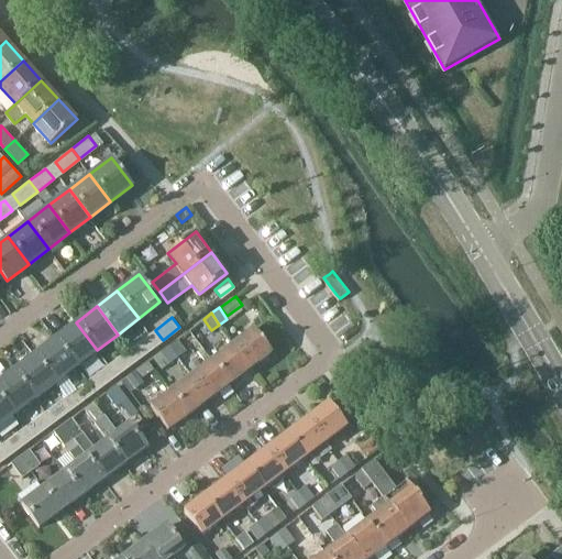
[(76,365),(97,350),(76,322),(55,338),(76,365)]
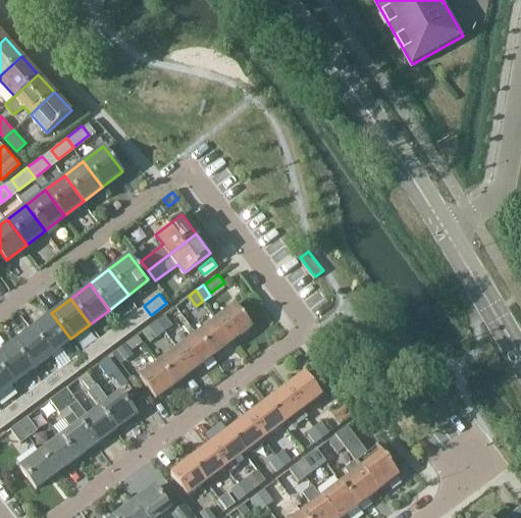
[(231,340),(251,325),(235,304),(215,318),(231,340)]
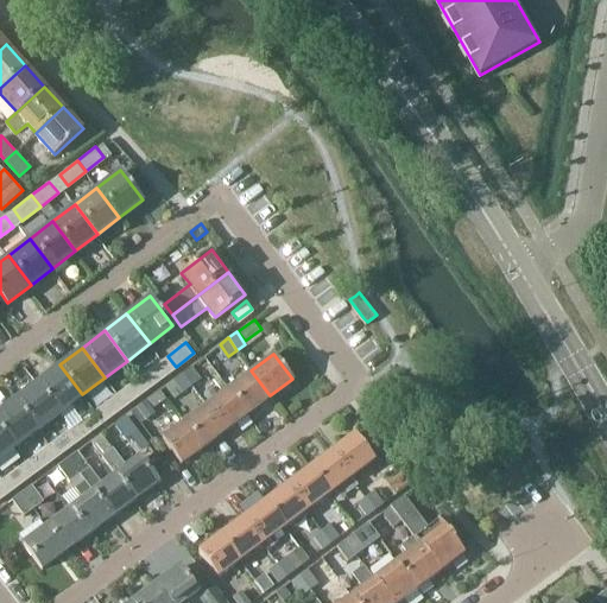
[(149,386),(166,373),(158,362),(140,375),(149,386)]
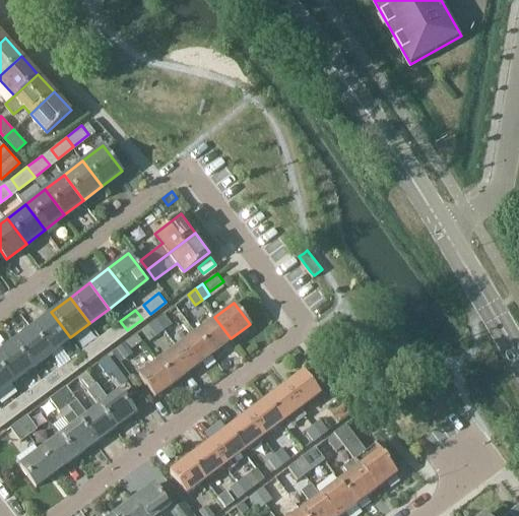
[(52,351),(70,337),(51,312),(31,326),(52,351)]
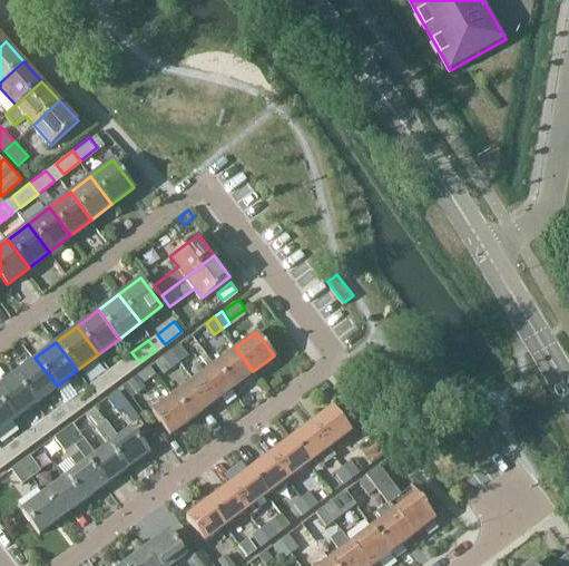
[(180,360),(188,354),(179,343),(172,349),(180,360)]
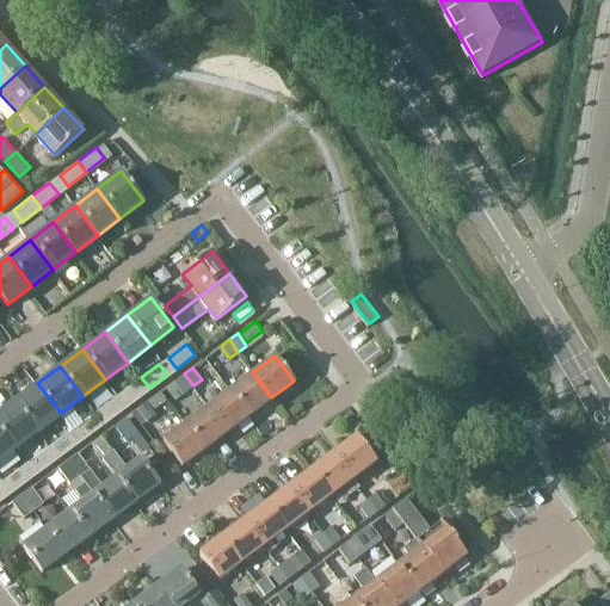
[(250,414),(271,397),(252,372),(230,389),(250,414)]
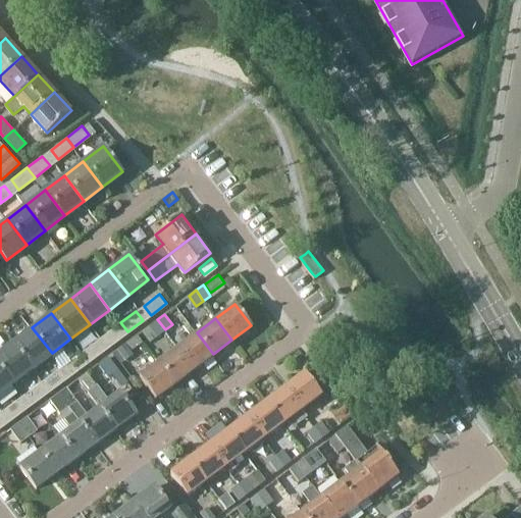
[(151,340),(165,329),(157,319),(143,330),(151,340)]
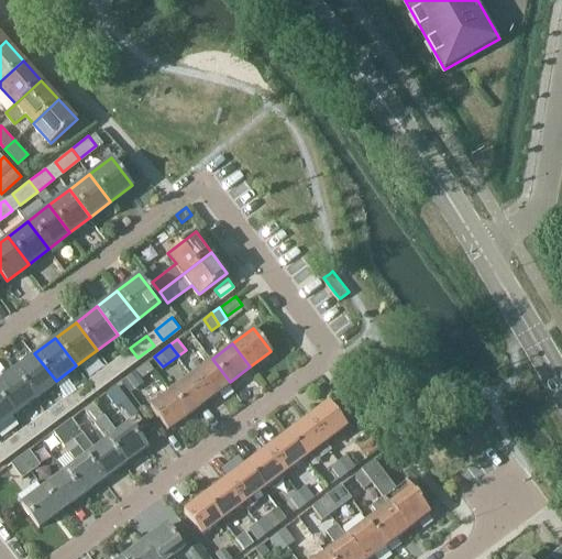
[(121,371),(138,358),(130,348),(113,361),(121,371)]
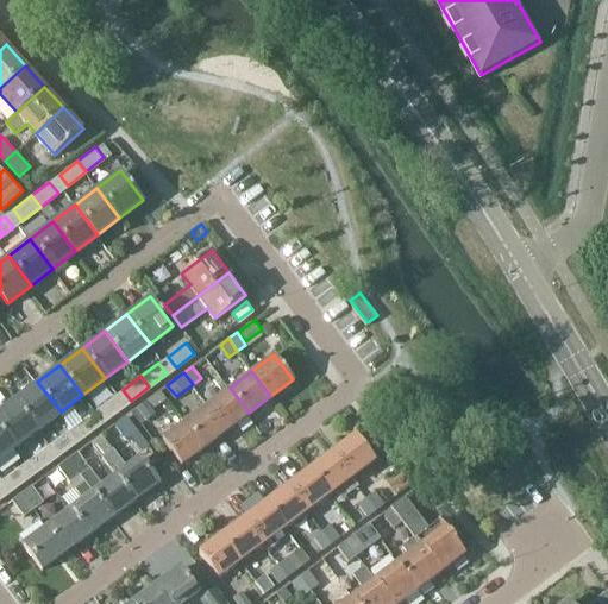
[(38,429),(61,411),(37,382),(16,398),(38,429)]
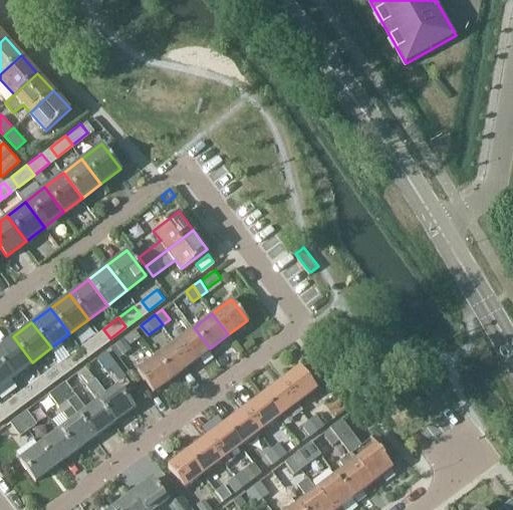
[(192,362),(210,348),(194,327),(176,341),(192,362)]
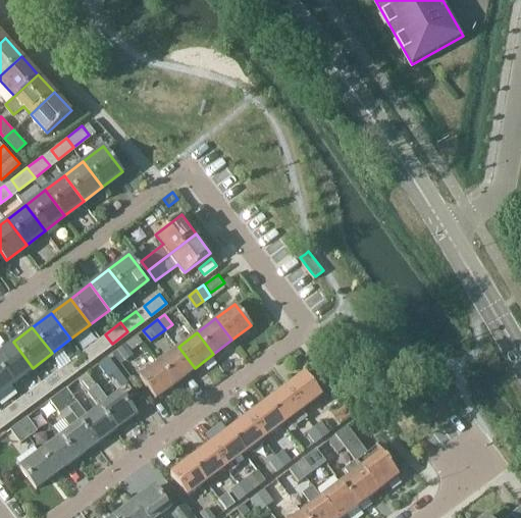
[(121,362),(126,358),(134,353),(132,350),(143,341),(138,333),(114,351),(121,362)]
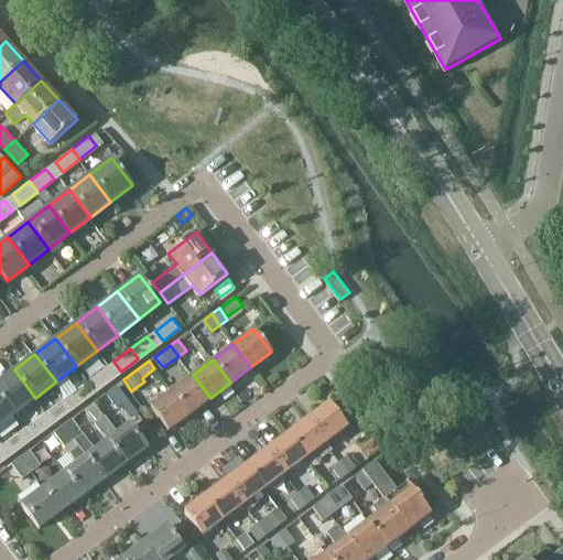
[(96,390),(114,377),(106,367),(89,380),(96,390)]
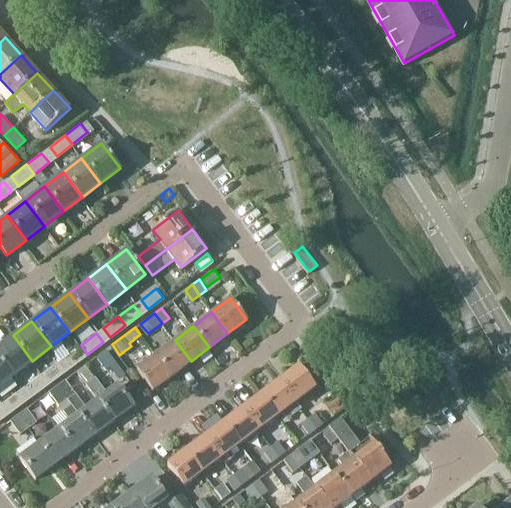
[(0,357),(13,375),(32,361),(13,335),(0,345),(0,357)]
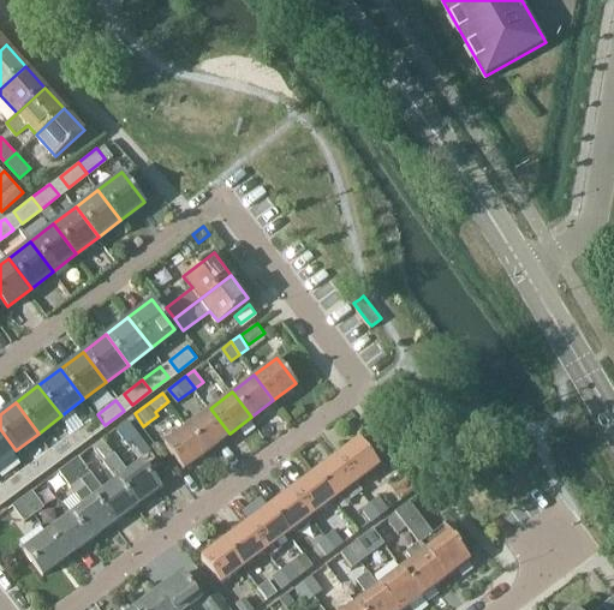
[(207,450),(230,434),(210,408),(188,424),(207,450)]
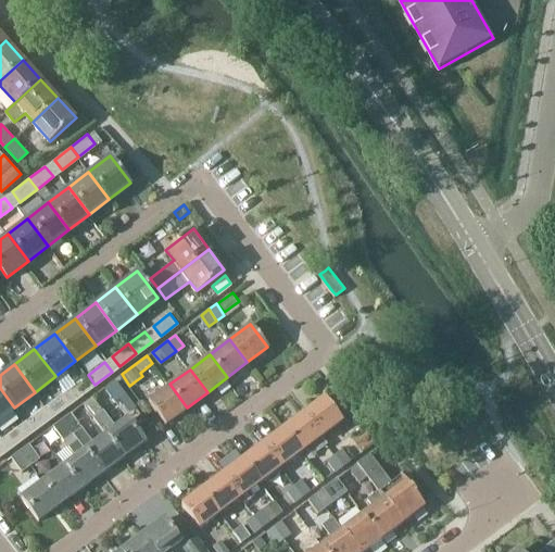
[(78,397),(95,385),(88,375),(71,387),(78,397)]
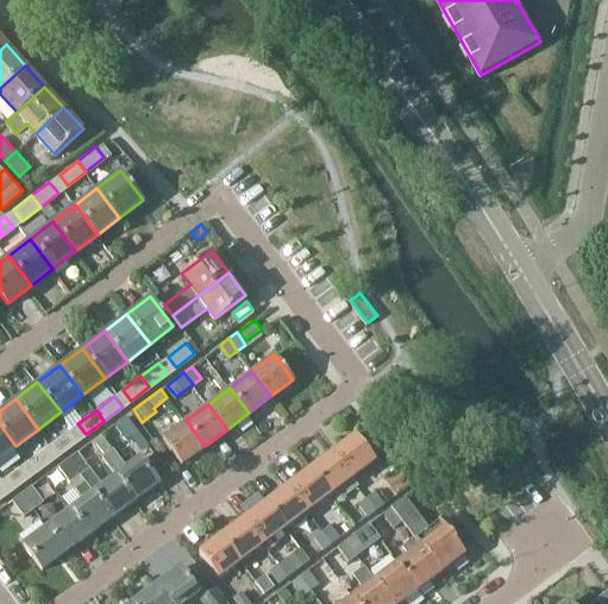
[(116,423),(126,438),(138,429),(126,414),(116,423)]
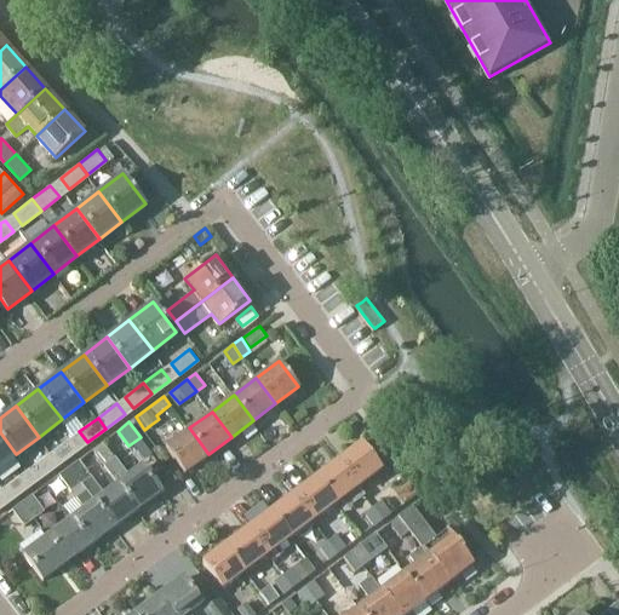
[(185,471),(208,454),(189,427),(166,446),(185,471)]
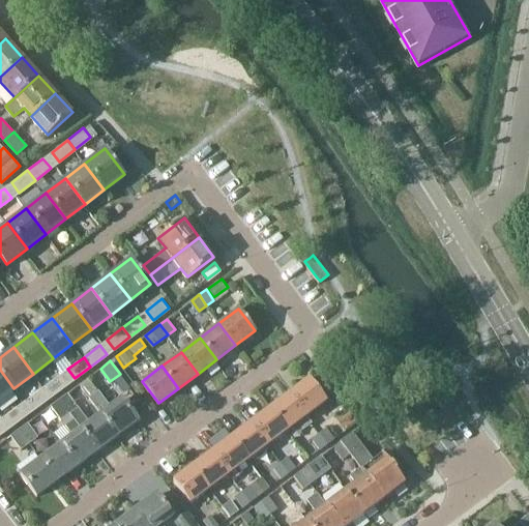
[(0,399),(13,388),(0,370),(0,399)]
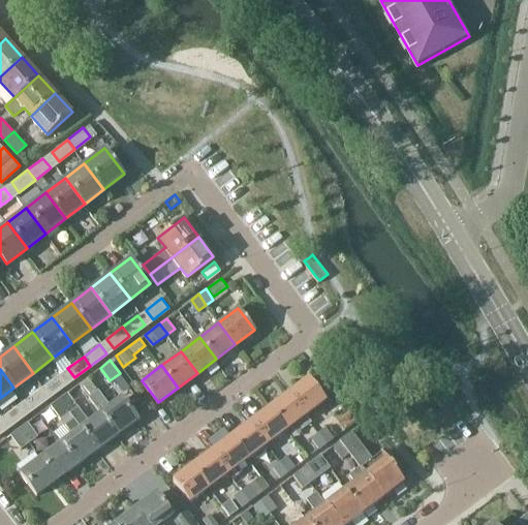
[(318,370),(309,377),(324,399),(334,392),(318,370)]
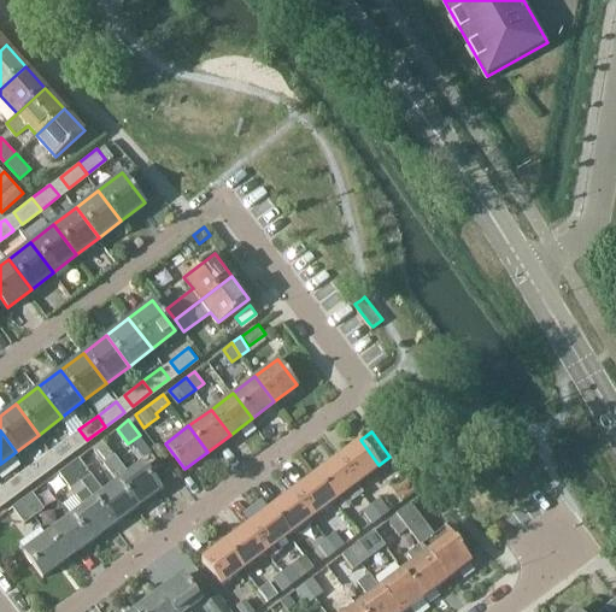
[(59,460),(77,447),(69,436),(51,449),(59,460)]
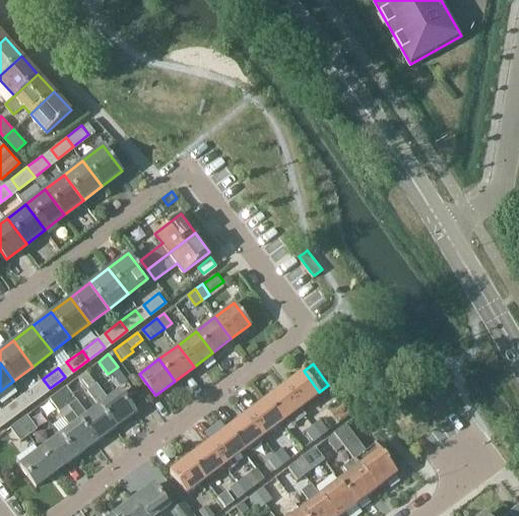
[(108,397),(96,383),(86,370),(78,377),(87,389),(99,404),(115,426),(135,410),(119,389),(108,397)]
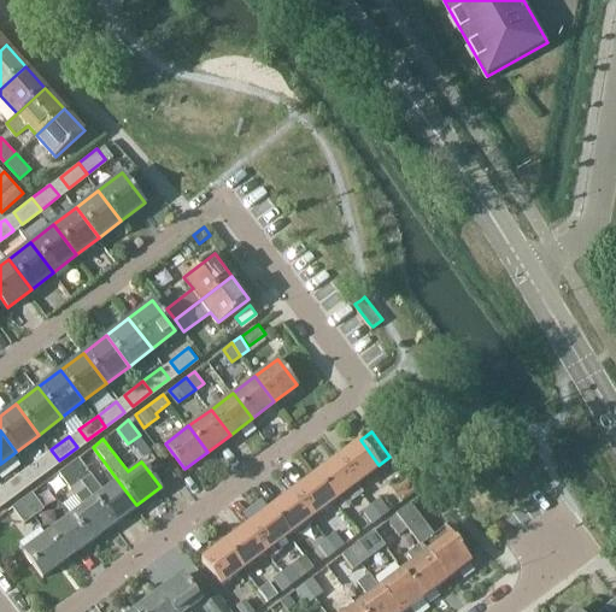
[(356,482),(379,465),(361,440),(359,439),(336,457),(356,482)]
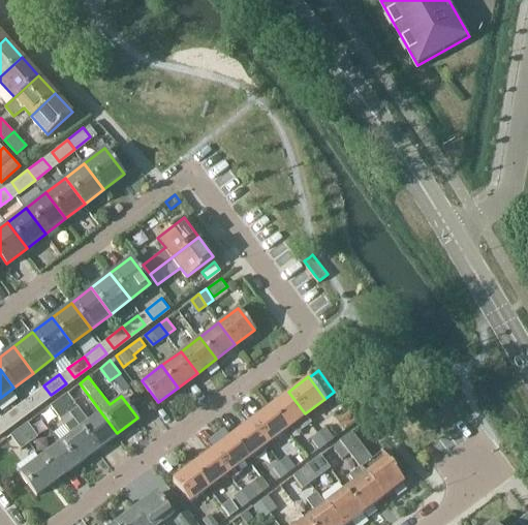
[(34,407),(51,395),(43,385),(28,398),(34,407)]
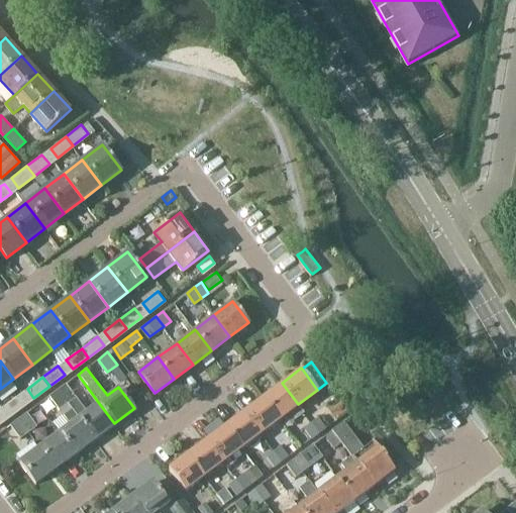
[(68,402),(76,395),(67,383),(59,389),(68,402)]
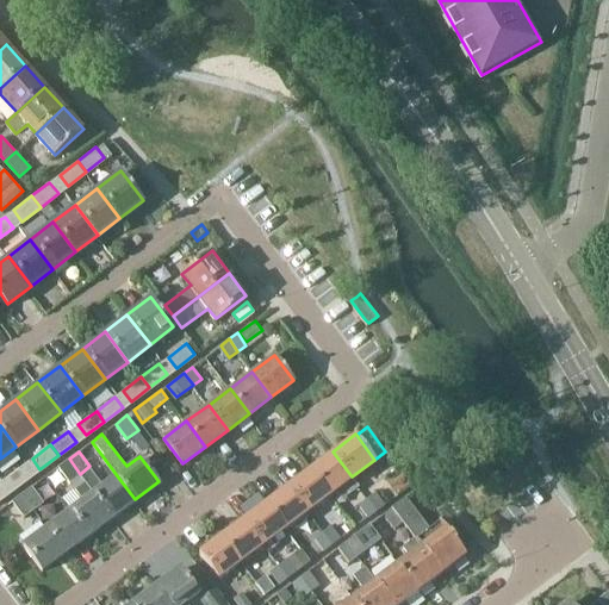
[(333,451),(311,467),(330,493),(342,484),(348,493),(359,485),(352,476),(333,451)]
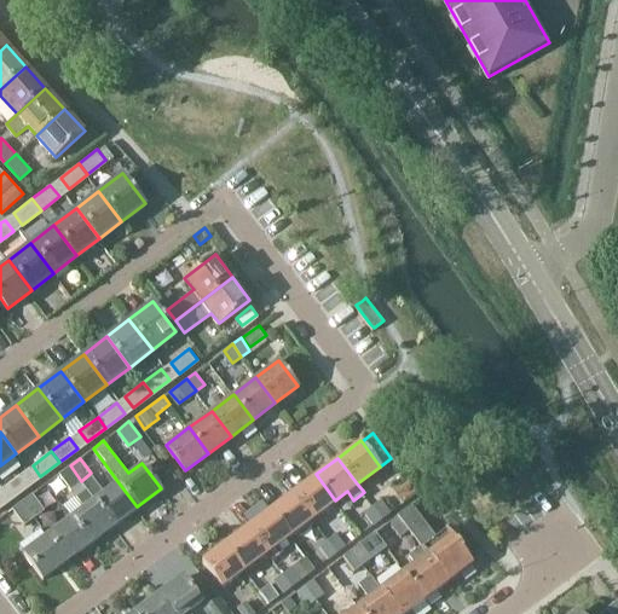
[(70,465),(59,473),(71,488),(81,481),(70,465)]
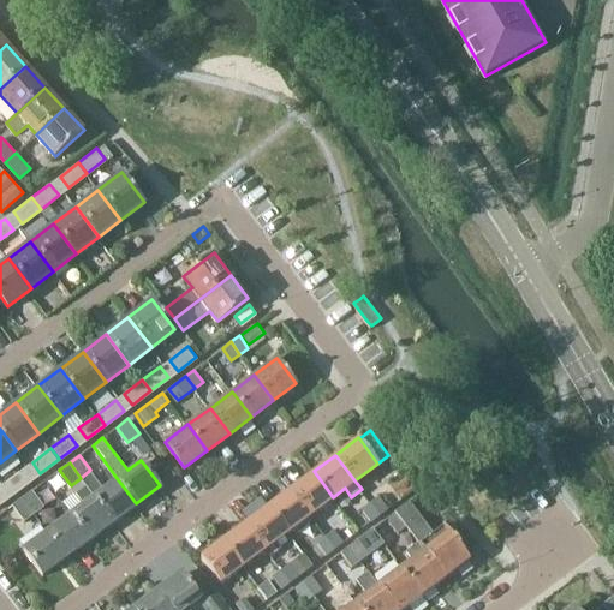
[(13,494),(31,480),(23,470),(5,483),(13,494)]
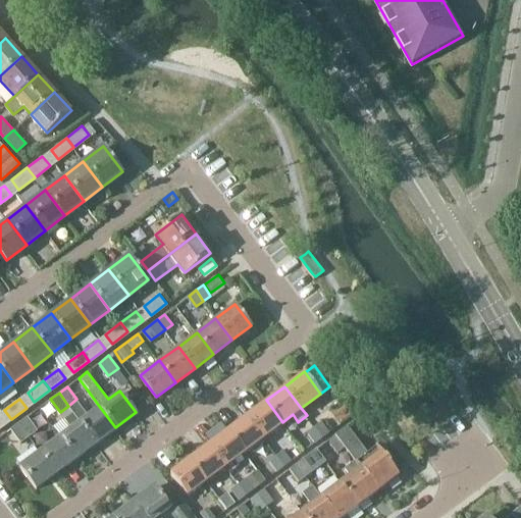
[(96,443),(115,427),(99,406),(89,414),(76,399),(68,406),(73,412),(96,443)]
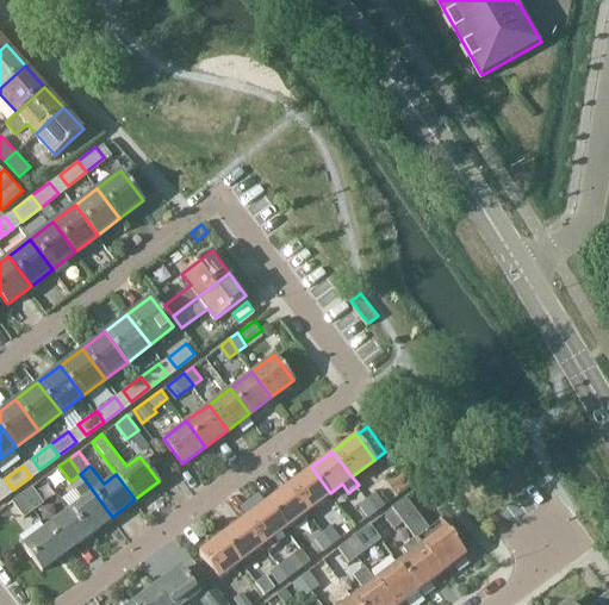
[(311,467),(289,484),(308,510),(315,518),(325,510),(318,501),(330,493),(311,467)]
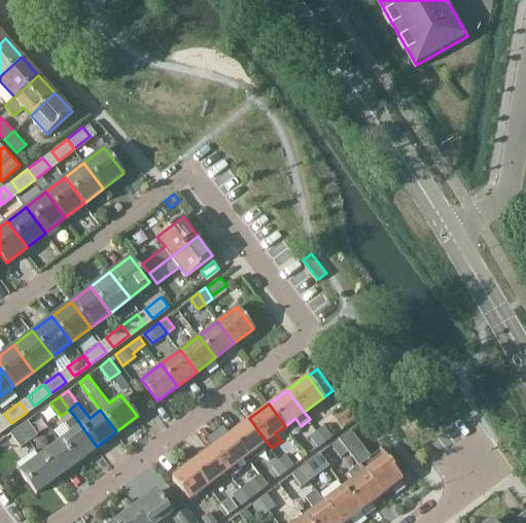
[(0,431),(11,423),(4,414),(0,417),(0,431)]
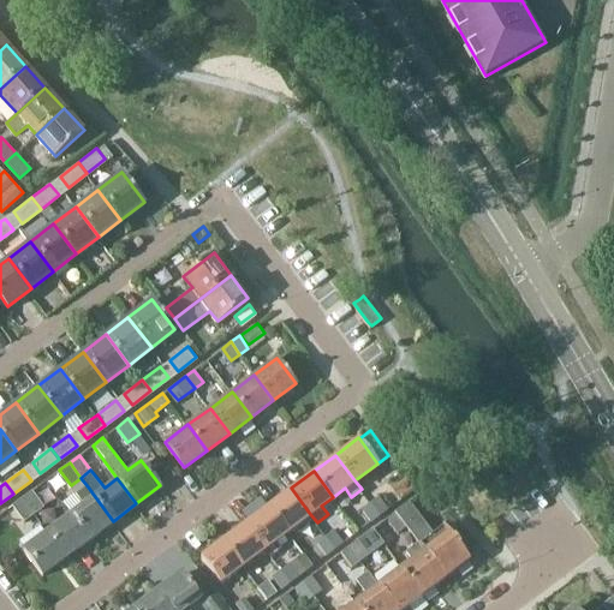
[(113,521),(87,485),(77,492),(84,503),(71,513),(90,538),(113,521)]
